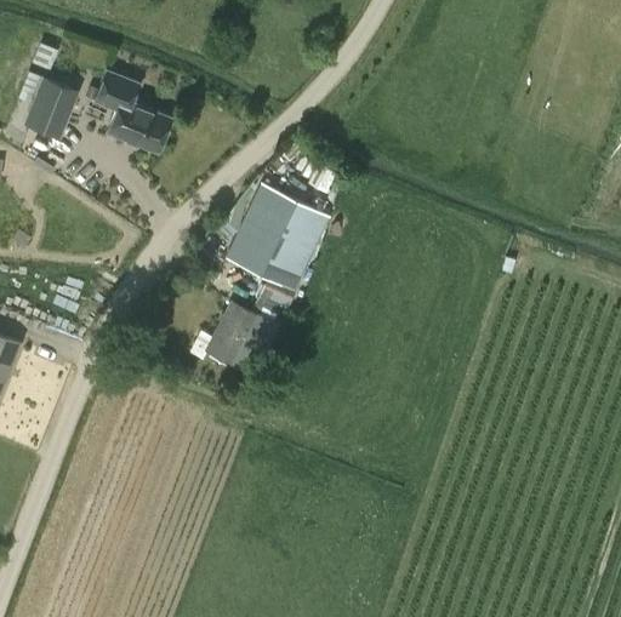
[(57,52),(40,46),(33,64),(50,70),(57,52)]
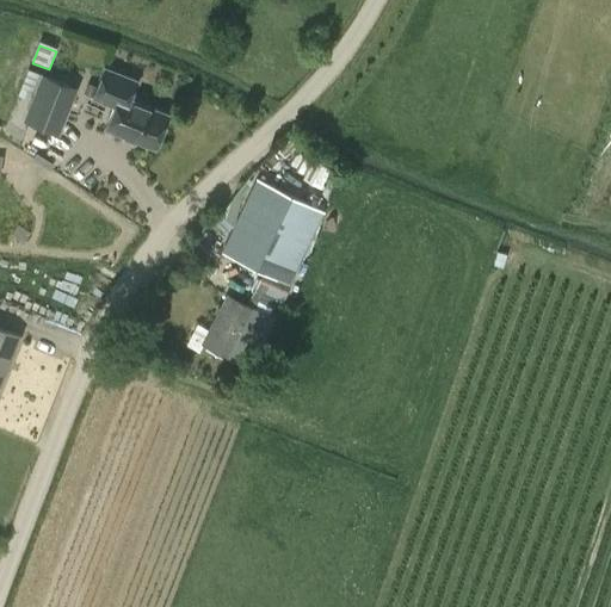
[(103,70),(91,100),(112,109),(104,131),(153,152),(167,118),(128,101),(135,84),(103,70)]
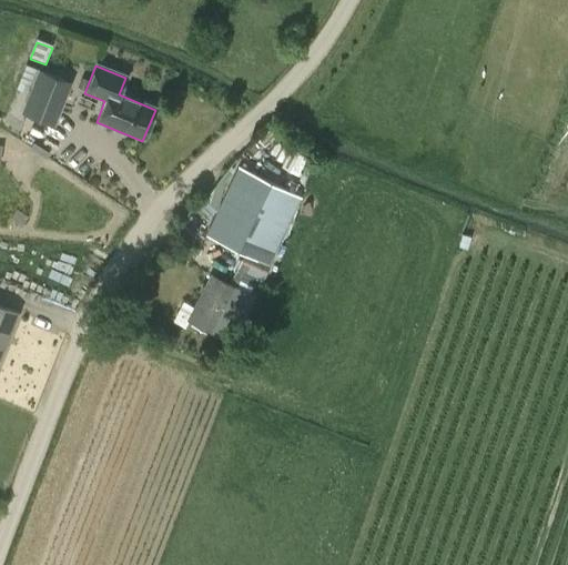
[(26,69),(20,86),(32,90),(22,115),(54,128),(70,87),(26,69)]
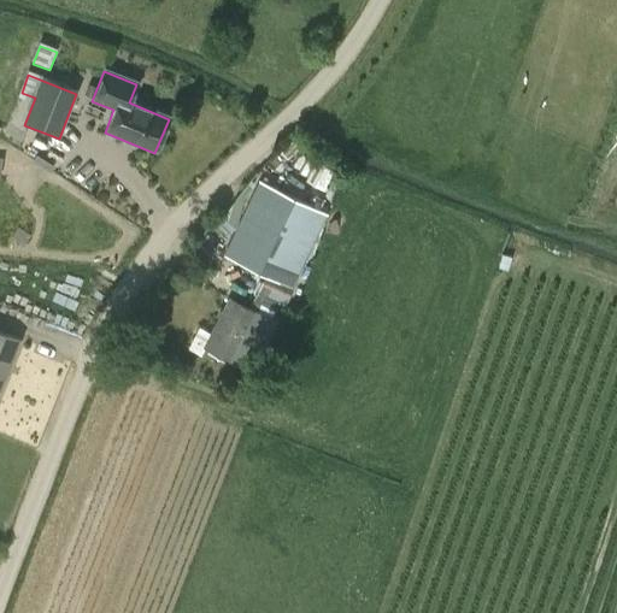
[(250,373),(275,324),(270,322),(277,307),(286,310),(298,286),(286,280),(329,194),(270,164),(197,235),(263,269),(263,281),(248,311),(227,300),(203,349),(250,373)]
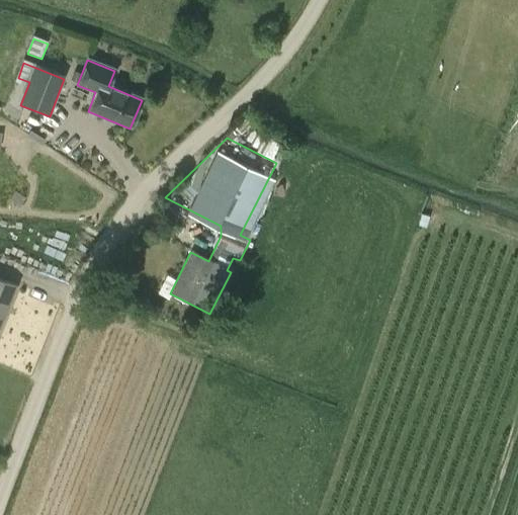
[(430,220),(425,219),(422,218),(419,229),(427,231),(430,221),(430,220)]
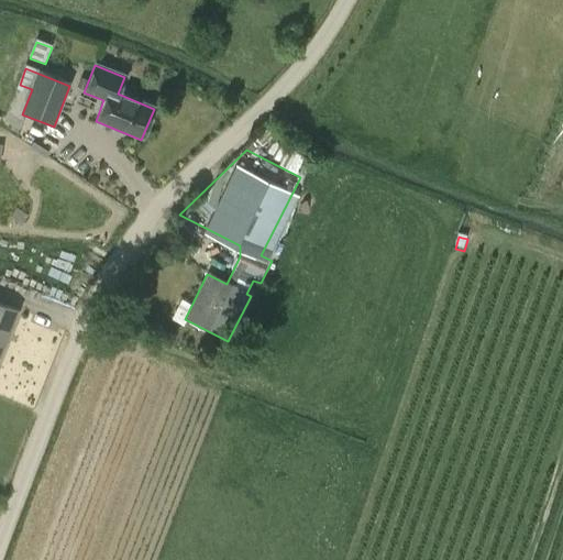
[(0,354),(17,313),(0,305),(0,354)]
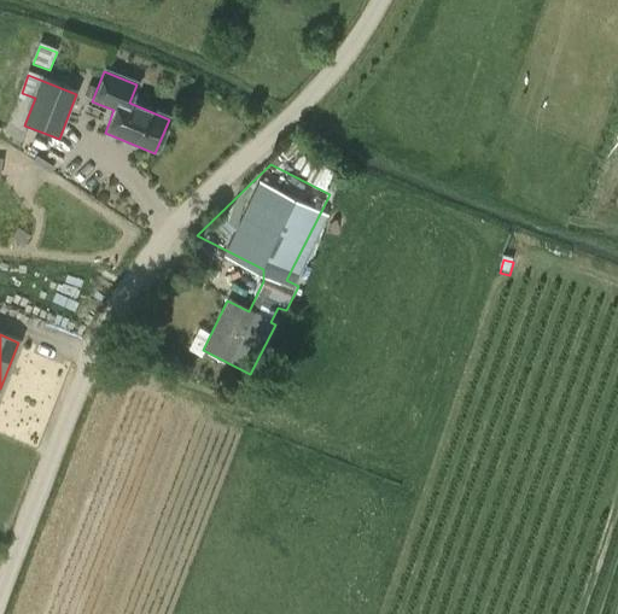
All buildings are outlined.
